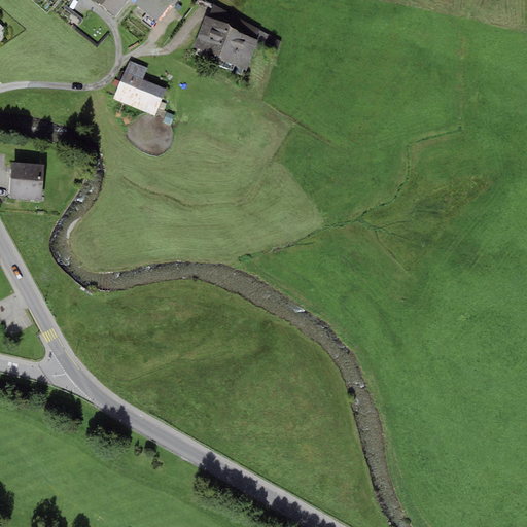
[(127,0),(105,0),(102,5),(115,16),(127,0)]
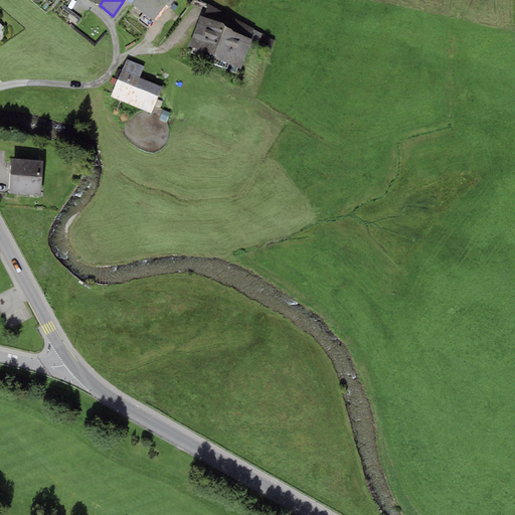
[(169,0),(134,0),(131,4),(154,20),(169,0)]
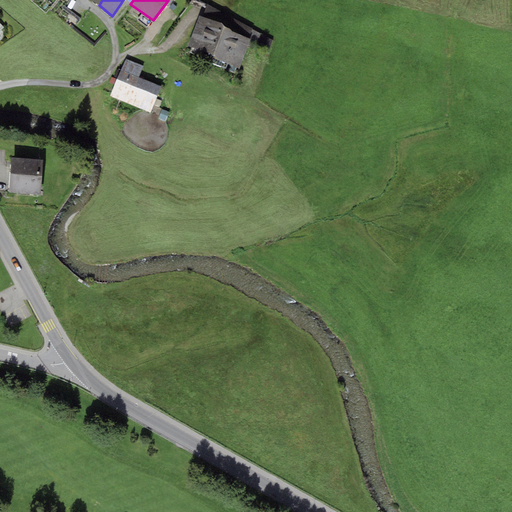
[(252,29),(207,5),(202,16),(225,25),(224,28),(249,38),(252,29)]
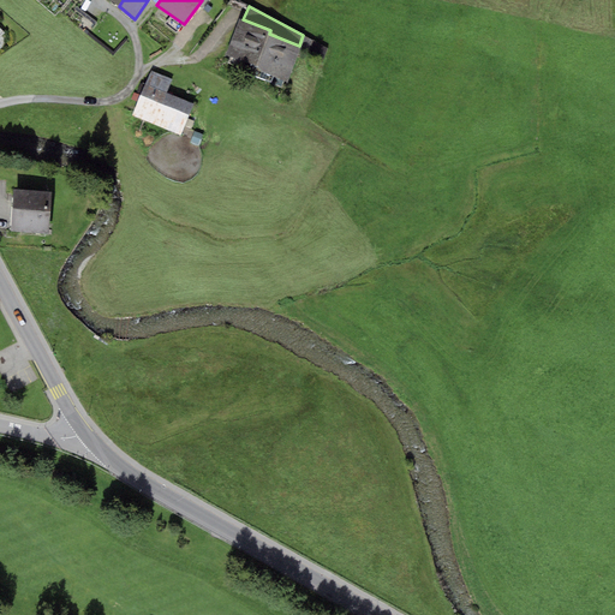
[(255,71),(287,83),(302,46),(299,46),(269,34),(270,30),(243,19),(240,18),(225,55),(256,67),(255,71)]
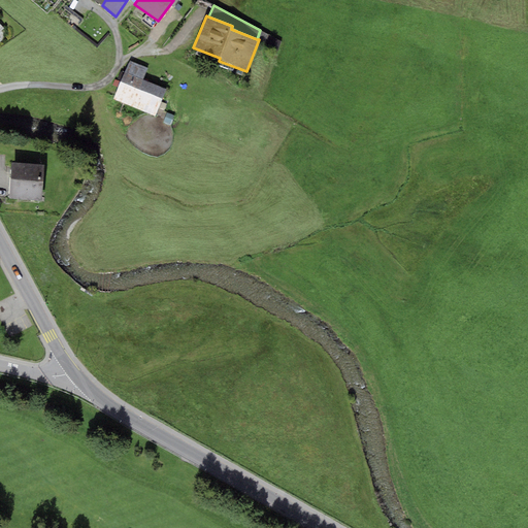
[(129,61),(124,72),(142,80),(147,68),(129,61)]
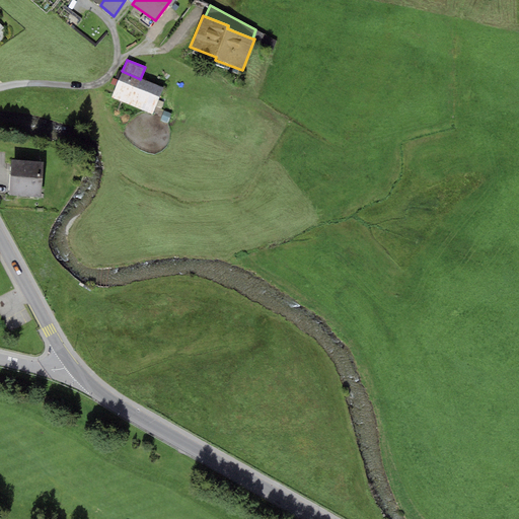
[(122,71),(112,97),(152,115),(163,88),(140,79),(122,71)]
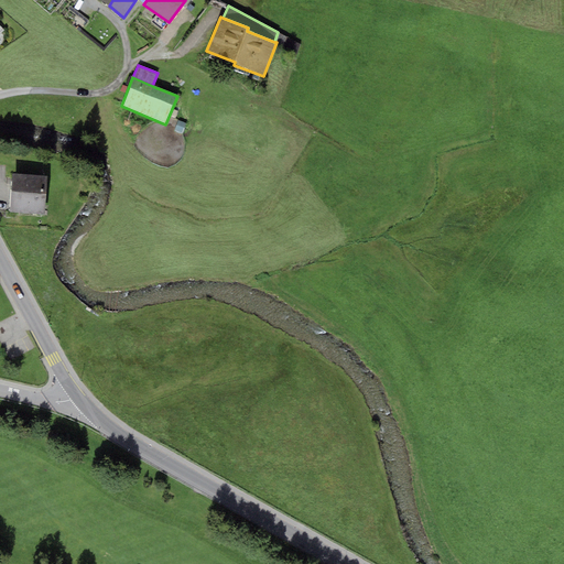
[(186,123),(179,121),(175,131),(183,133),(186,123)]
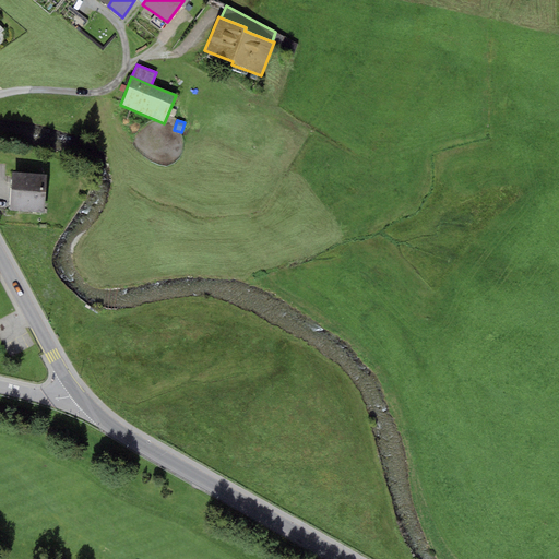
[(45,213),(47,175),(12,173),(10,211),(45,213)]
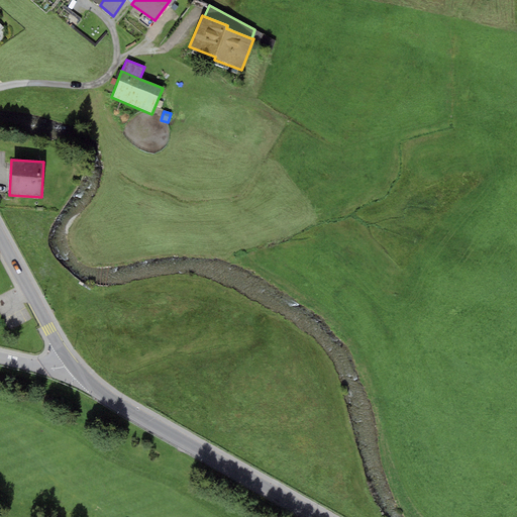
All buildings are outlined.
